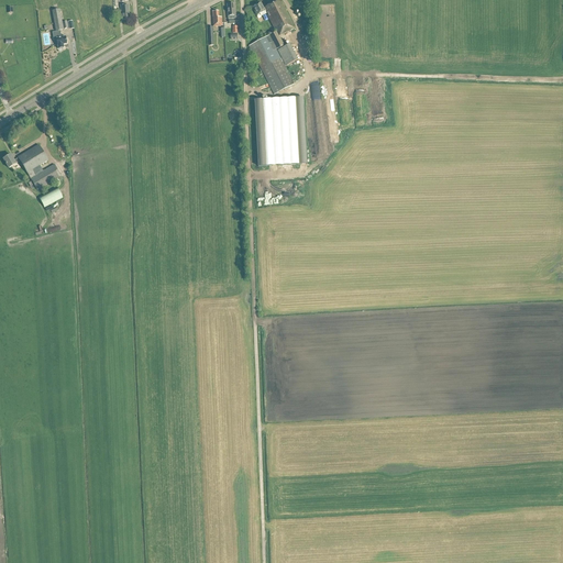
[(295,29),(294,26),(280,1),(264,9),(261,3),(253,8),(256,15),(265,11),(276,33),(249,46),(275,95),(295,85),(276,50),(284,46),(279,37),(295,29)]
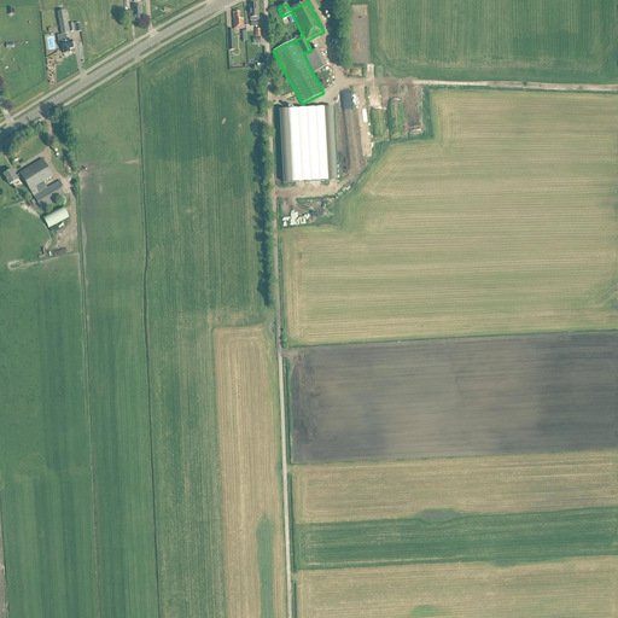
[(65,11),(57,12),(62,35),(69,33),(75,31),(74,24),(68,25),(65,11)]
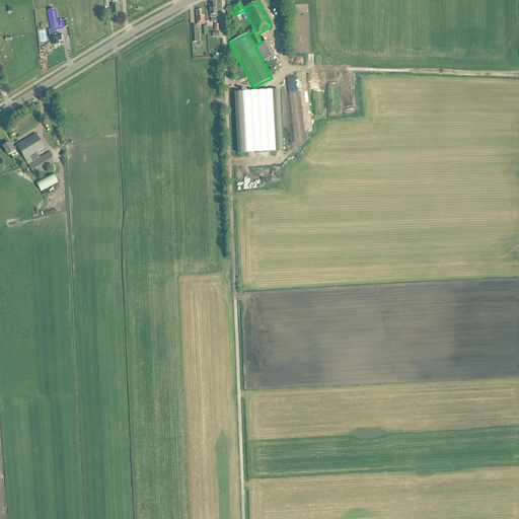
[(197,25),(204,24),(205,24),(204,16),(202,16),(202,11),(196,11),(197,25)]
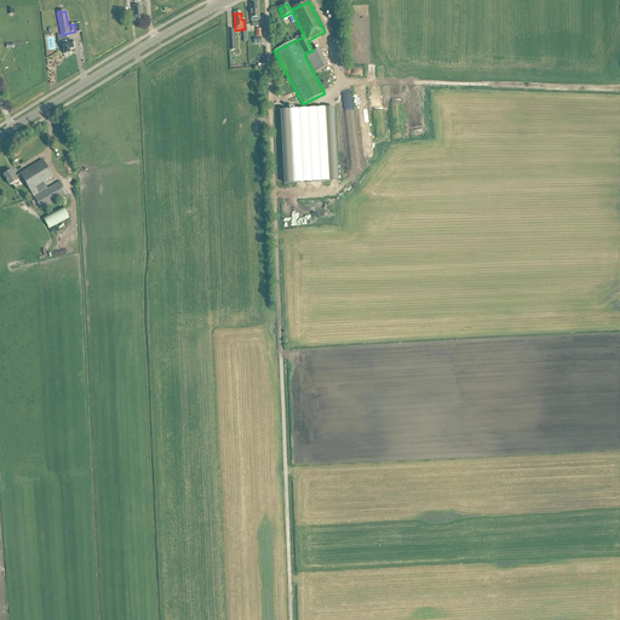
[(67,42),(65,35),(58,38),(59,44),(62,44),(64,55),(70,53),(69,50),(74,49),(72,41),(67,42)]
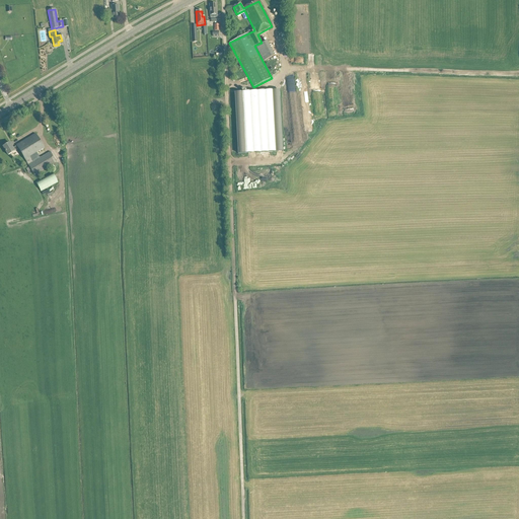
[(263,62),(275,56),(267,41),(255,47),(263,62)]
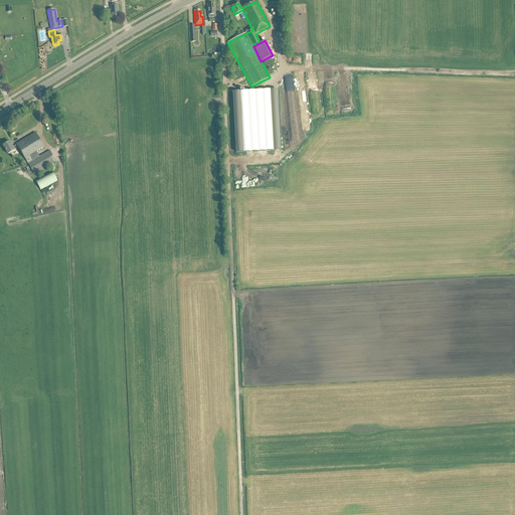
[(272,74),(284,69),(278,57),(266,63),(272,74)]
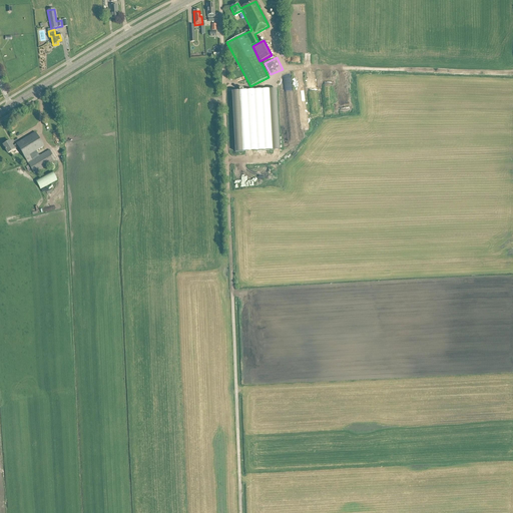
[(233,91),(235,151),(280,150),(278,89),(233,91)]
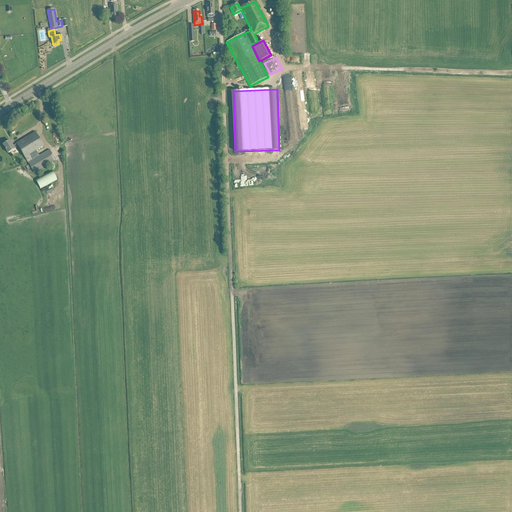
[(36,151),(43,147),(35,132),(16,144),(17,144),(13,147),(10,141),(3,145),(8,154),(14,150),(14,149),(18,147),(25,158),(34,174),(55,161),(49,150),(47,152),(39,156),(36,151)]
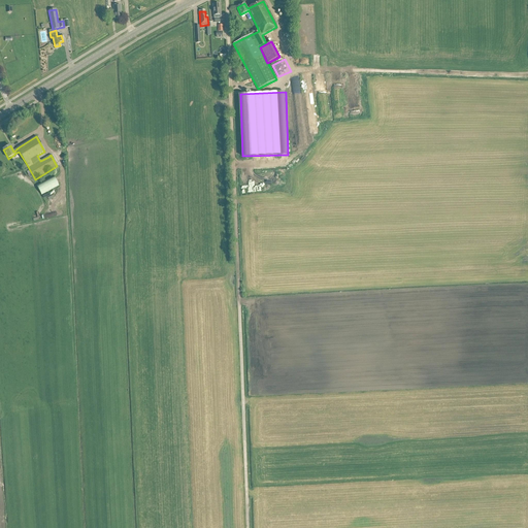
[(56,176),(38,186),(42,194),(61,185),(56,176)]
